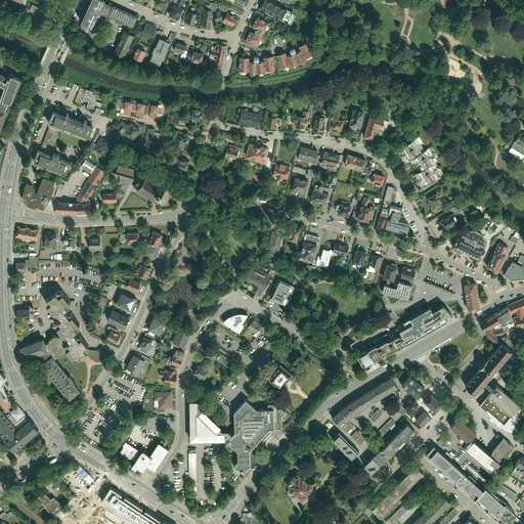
[(103,14),(134,27),(139,15),(103,0),(92,0),(83,22),(93,26),(92,28),(100,31),(104,22),(100,20),(103,14)]
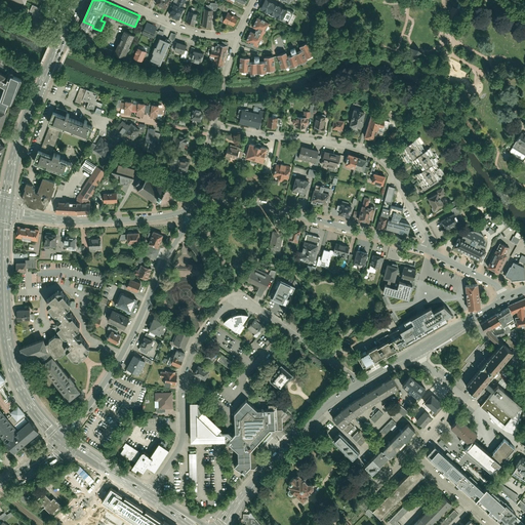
[(174,2),(169,14),(178,18),(185,6),(183,5),(184,0),(176,0),(176,2),(174,2)]
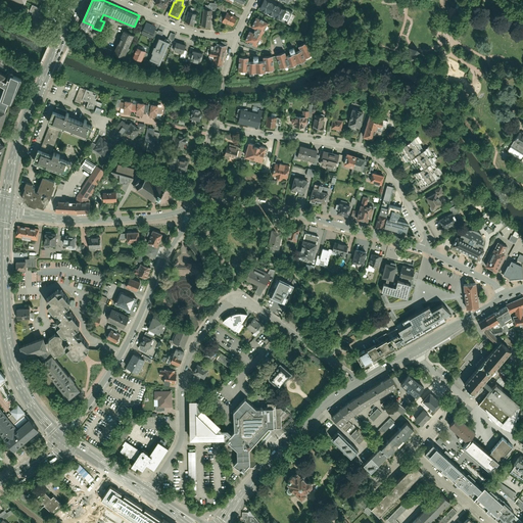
[(271,0),(262,0),(258,7),(286,20),(291,10),(271,0)]
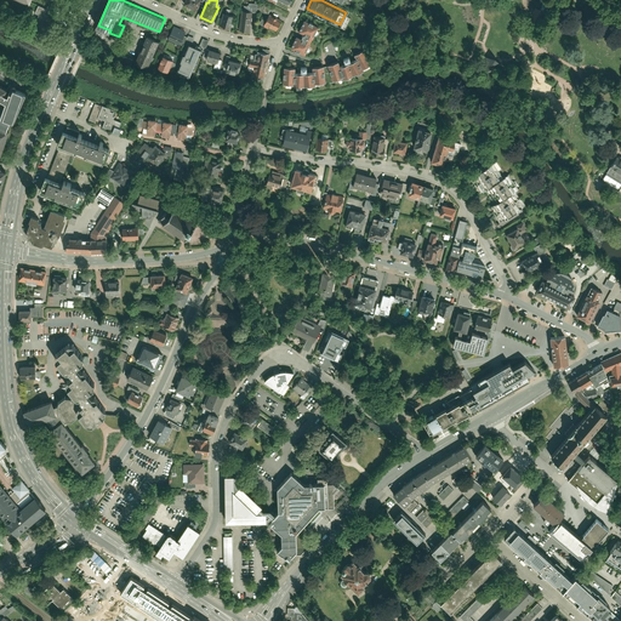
[(537,1),(533,0),(527,0),(523,16),(533,18),(537,1)]
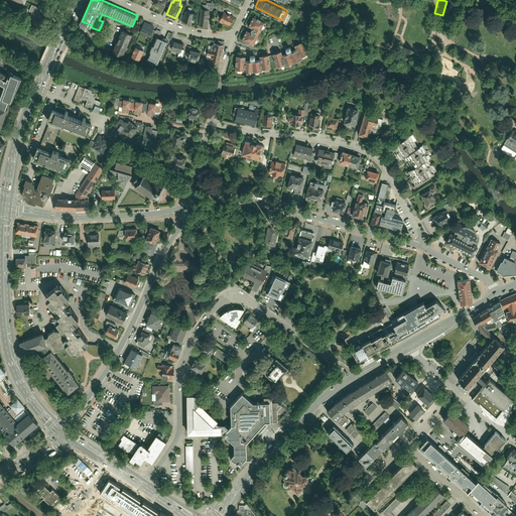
[(201,8),(199,25),(208,26),(210,9),(214,9),(214,2),(207,2),(207,4),(203,4),(203,8),(201,8)]
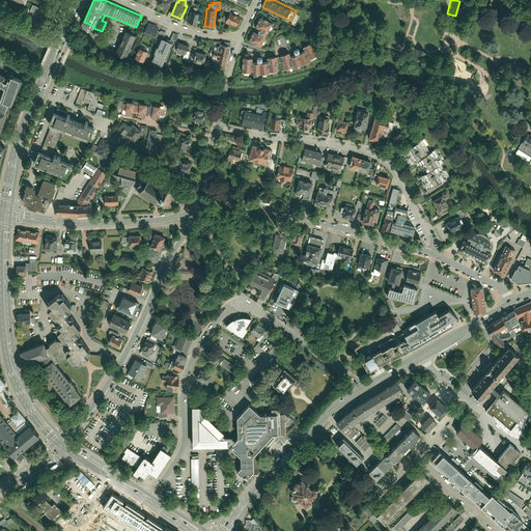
[(45,12),(31,6),(25,21),(38,27),(45,12)]
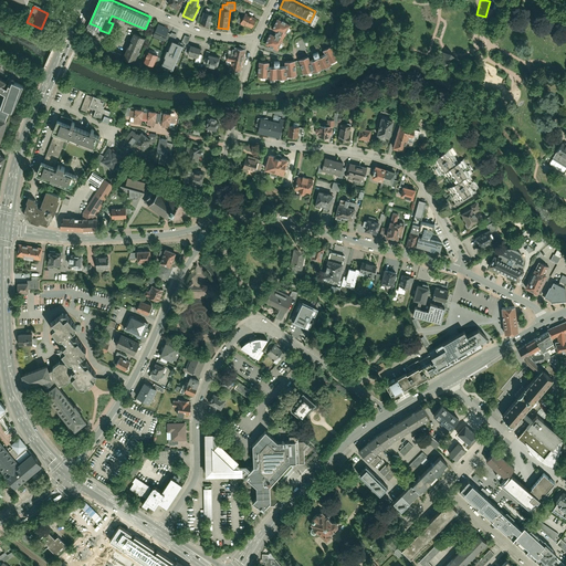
[(203,11),(200,23),(209,25),(213,13),(203,11)]
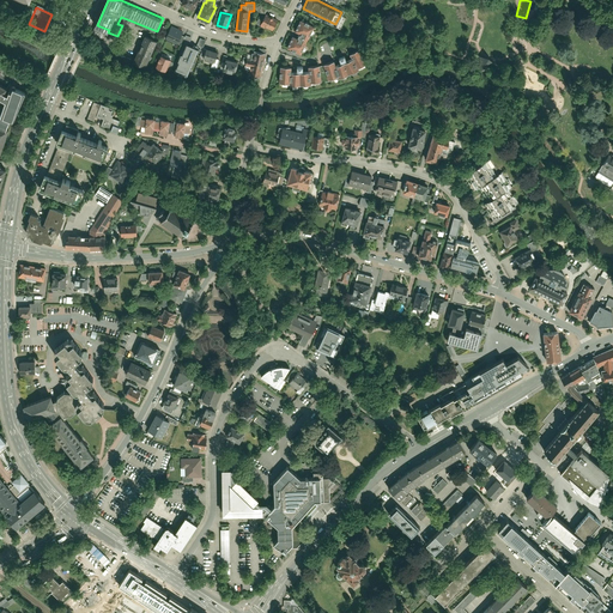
[(266,26),(272,29),(278,19),(266,13),(259,24),(265,28),(266,26)]
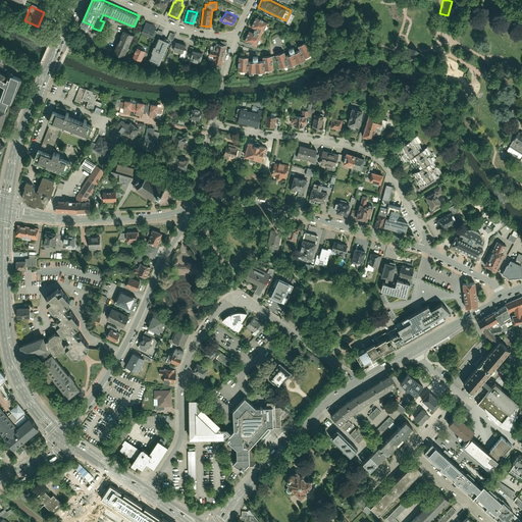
[(249,30),(245,39),(256,44),(260,35),(262,30),(262,31),(267,20),(256,15),(251,25),(255,28),(253,32),(249,30)]
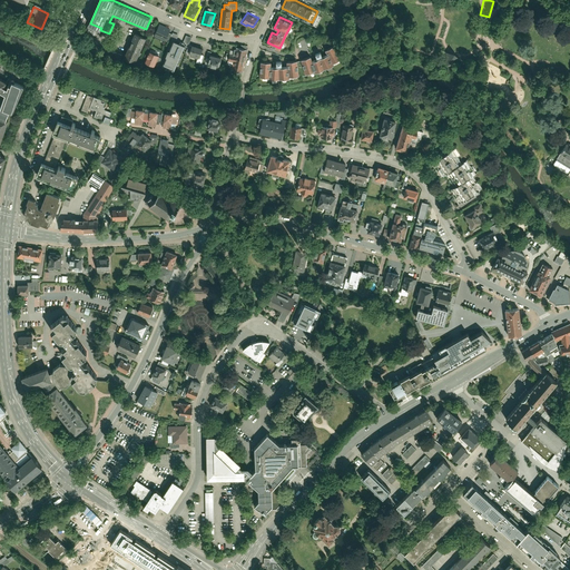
[(157,25),(151,37),(163,41),(164,40),(168,41),(172,33),(167,32),(169,29),(157,25)]
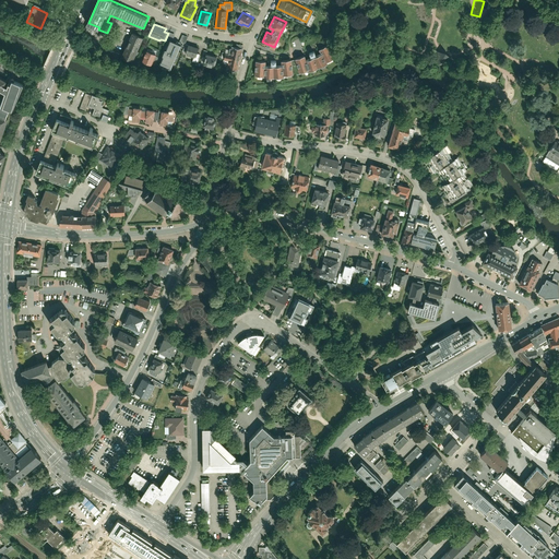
[(130,33),(120,55),(132,60),(142,38),(130,33)]
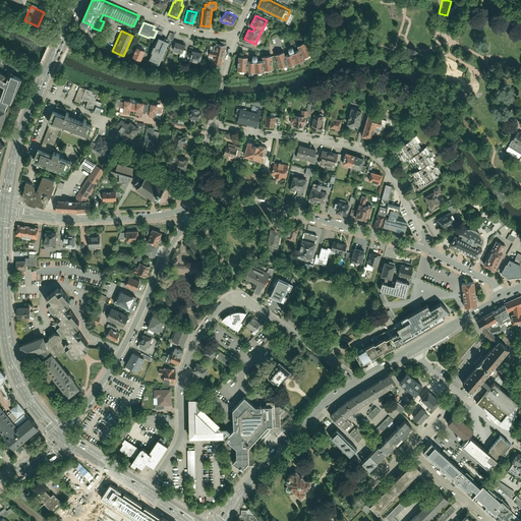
[(168,41),(158,37),(148,60),(158,64),(168,41)]
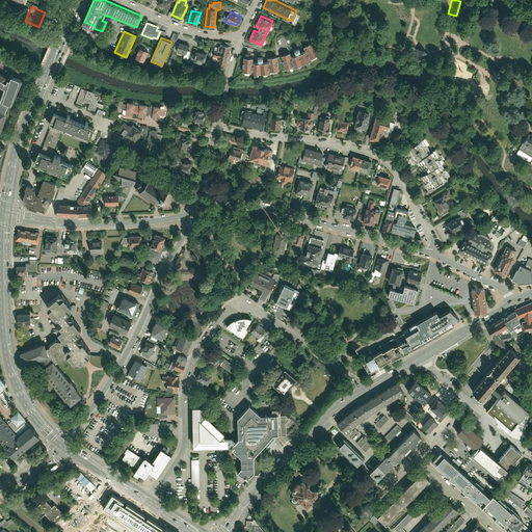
[(260,70),(269,69),(277,68),(277,69),(284,68),(284,64),(293,61),(294,64),(302,61),(311,57),(310,55),(318,51),(311,38),(303,44),(306,47),(300,49),(298,46),(294,49),(295,52),(290,53),(289,50),(280,53),(281,55),(276,56),(275,53),(267,54),(268,58),(262,59),(262,55),(257,55),(257,59),(251,59),(251,54),(242,54),(241,69),(250,69),(260,70)]
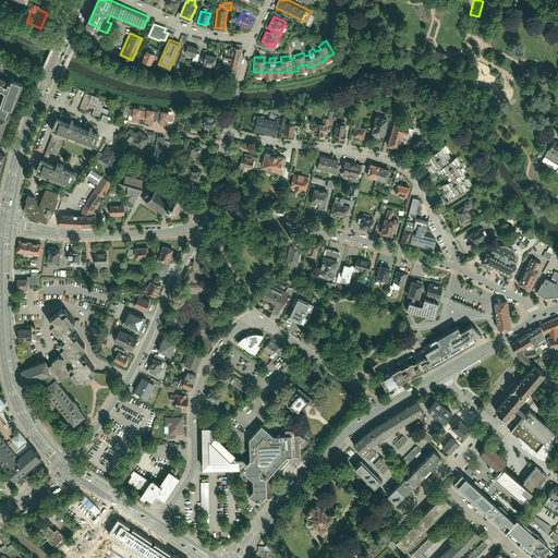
[(196,52),(198,46),(187,41),(186,45),(184,45),(181,51),(181,53),(184,55),(182,58),(195,62),(198,53),(196,52)]
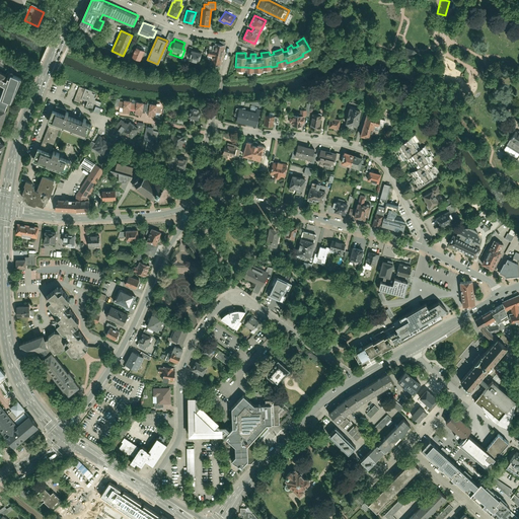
[(208,49),(206,55),(213,56),(211,65),(220,67),(224,44),(215,43),(214,50),(208,49)]
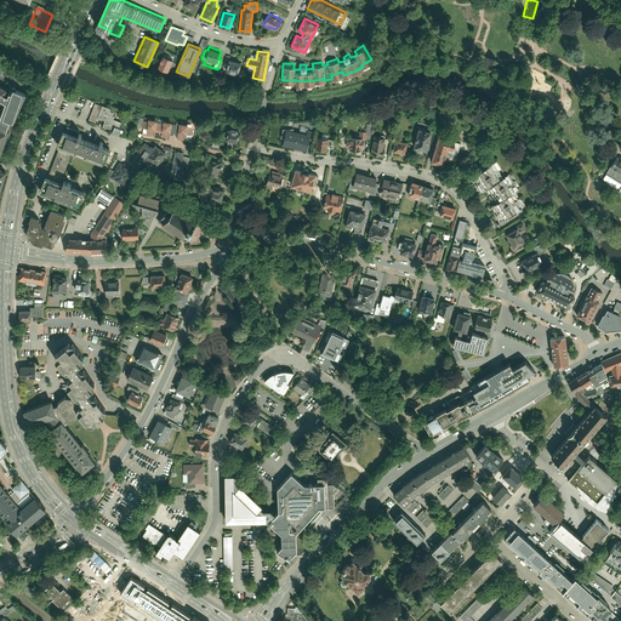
[(495,52),(483,55),(488,69),(502,62),(495,52)]
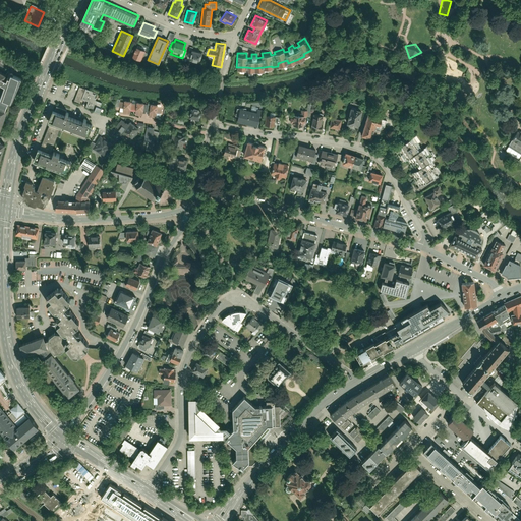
[(135,47),(131,56),(140,59),(143,50),(135,47)]
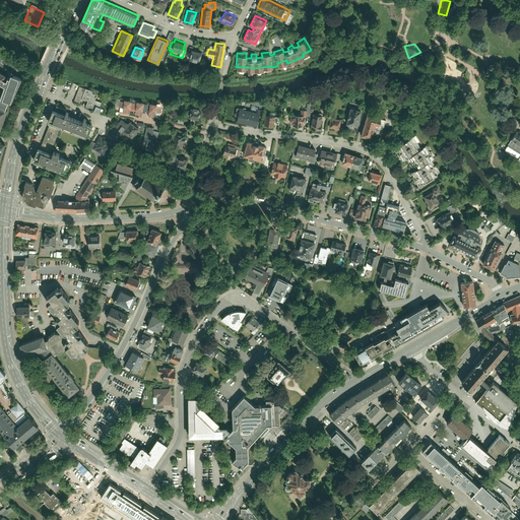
[(190,50),(187,59),(197,62),(200,52),(190,50)]
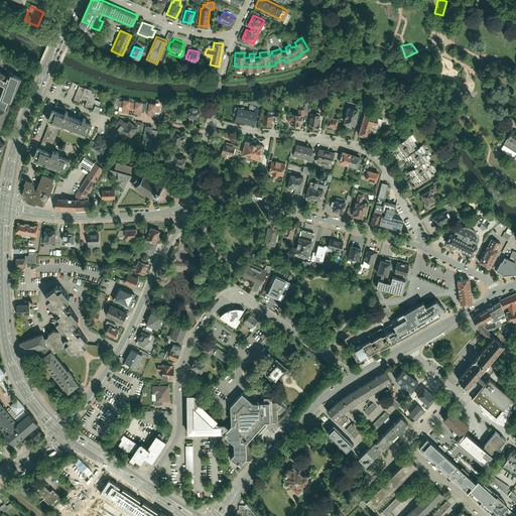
[(0,154),(5,138),(0,136),(0,127),(7,106),(5,106),(6,101),(9,101),(21,79),(7,74),(0,70),(0,154)]
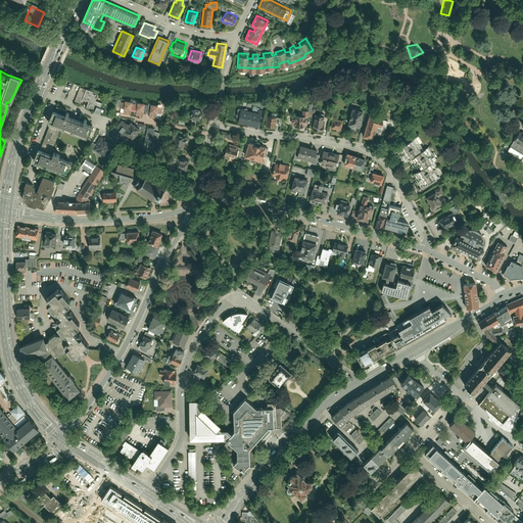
[(85,90),(82,99),(90,101),(88,107),(95,109),(94,111),(100,113),(101,108),(99,108),(100,102),(95,100),(96,99),(94,98),(95,95),(91,94),(92,92),(85,90)]
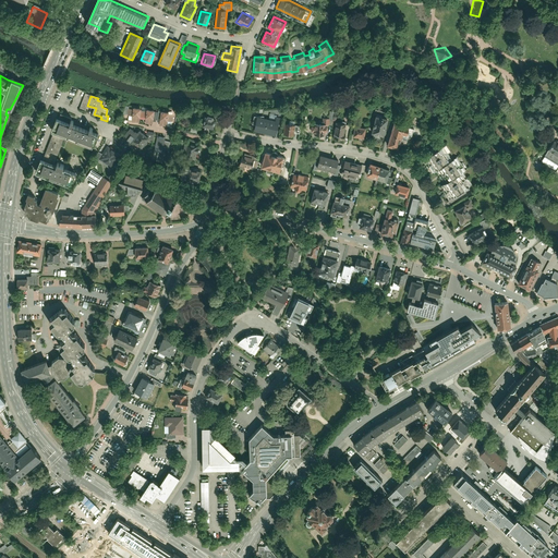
[(129,109),(128,114),(133,114),(132,121),(138,122),(140,119),(146,120),(145,124),(153,125),(155,111),(145,110),(145,111),(140,111),(141,109),(133,108),(133,110),(129,109)]
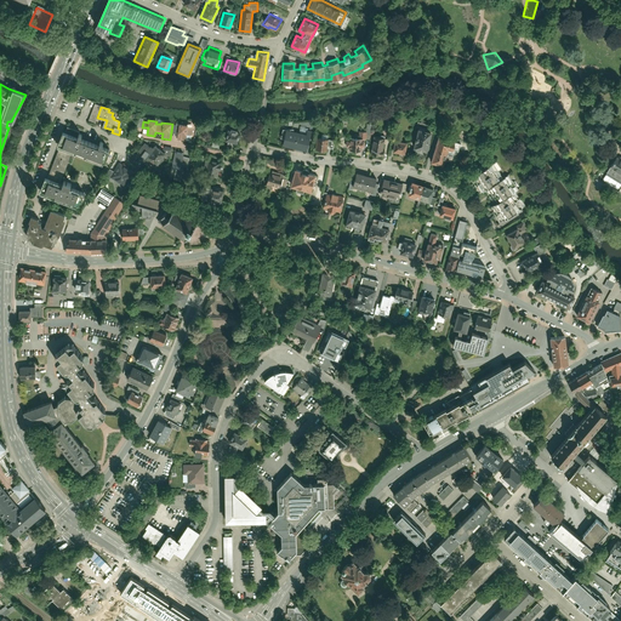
[(423,149),(427,151),(433,126),(425,125),(426,123),(417,120),(416,125),(419,126),(412,147),(417,148),(416,152),(422,154),(423,149)]
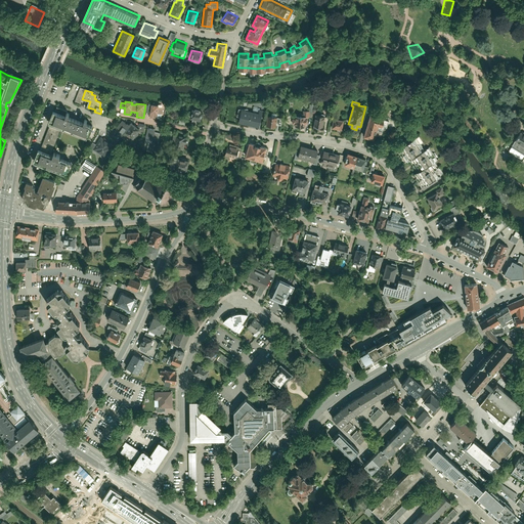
[(158,106),(149,105),(148,119),(157,120),(158,106)]
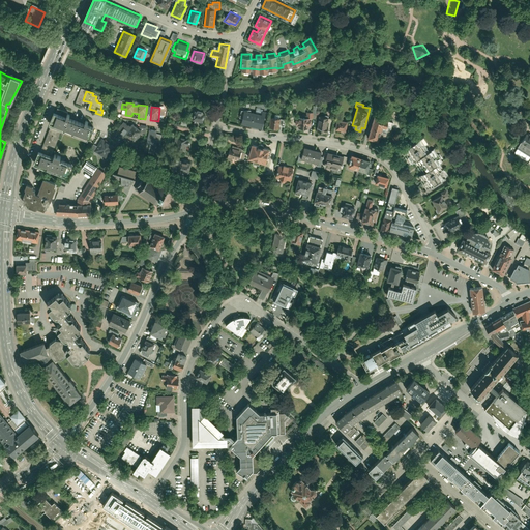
[(241,123),(262,127),(266,112),(261,111),(260,113),(244,109),(241,123)]
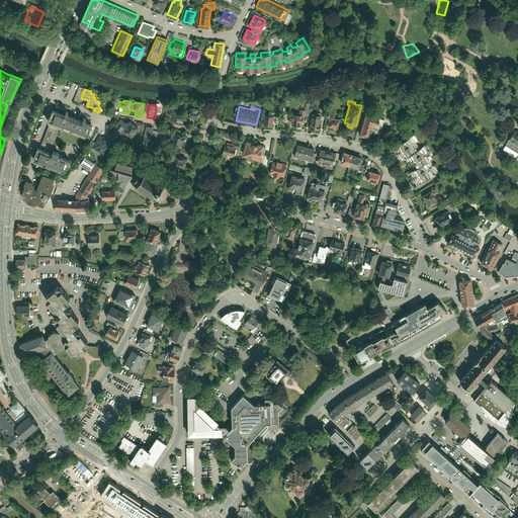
[(187,107),(186,119),(197,120),(198,108),(187,107)]
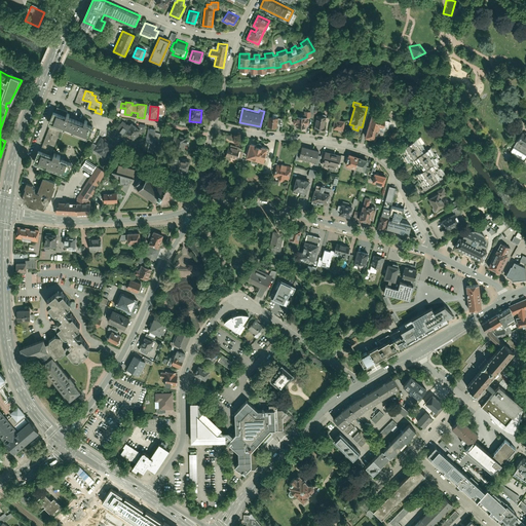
[(300,129),(300,128),(306,128),(306,124),(308,124),(308,119),(306,119),(307,117),(310,117),(310,112),(305,111),(304,117),(297,116),(297,120),(294,120),(294,125),(297,125),(297,127),(297,129),(300,129)]
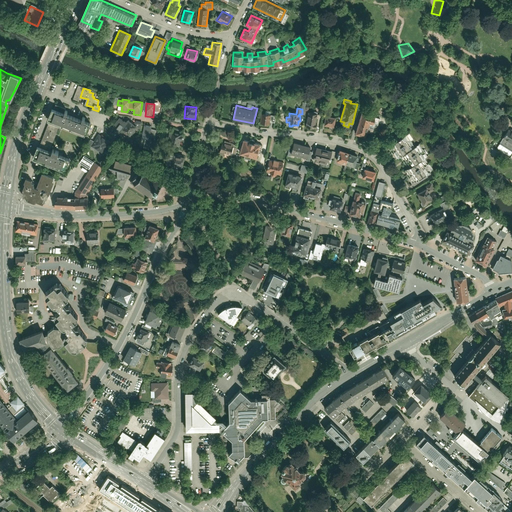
[(37,144),(33,156),(65,168),(69,157),(57,152),(58,150),(51,148),(60,125),(85,134),(89,124),(52,110),(48,120),(53,122),(43,147),(37,144)]
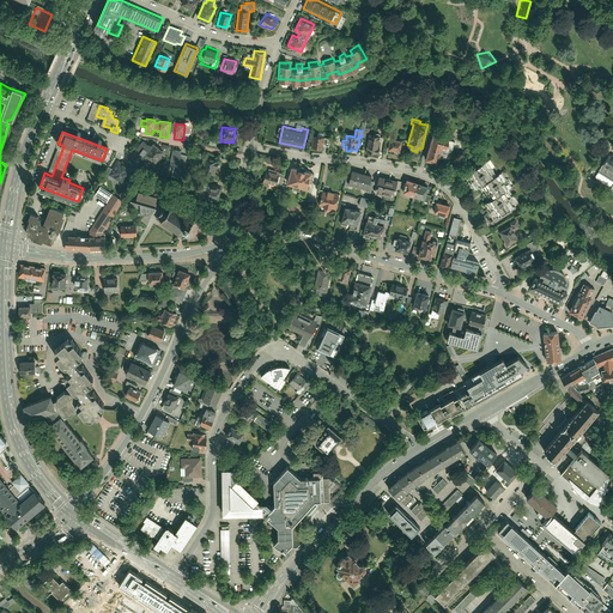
[(369,134),(366,152),(377,155),(377,151),(380,151),(380,146),(378,145),(381,135),(369,134)]
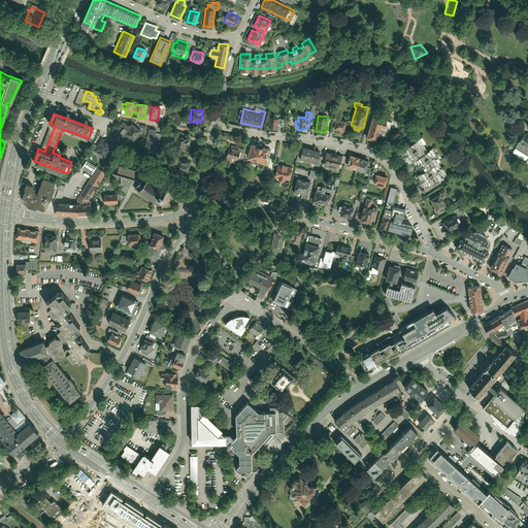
[(373,117),(371,123),(381,126),(389,128),(389,127),(397,130),(399,123),(394,122),(395,120),(389,118),(388,120),(383,118),(383,119),(373,117)]
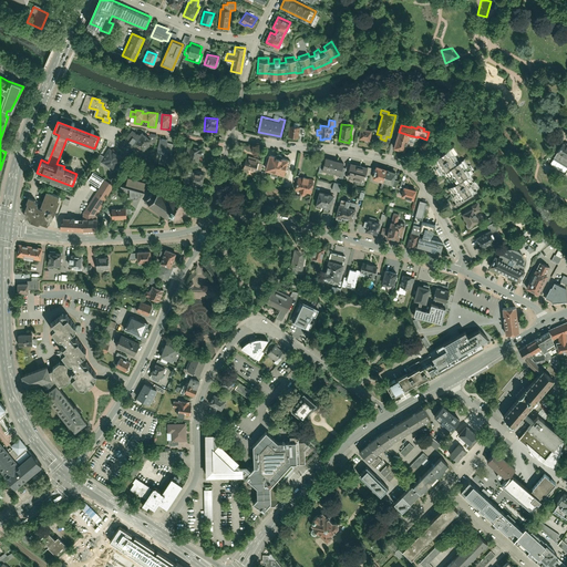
[(289,126),(288,136),(298,137),(298,134),(300,134),(300,135),(305,136),(306,129),(300,127),(289,126)]
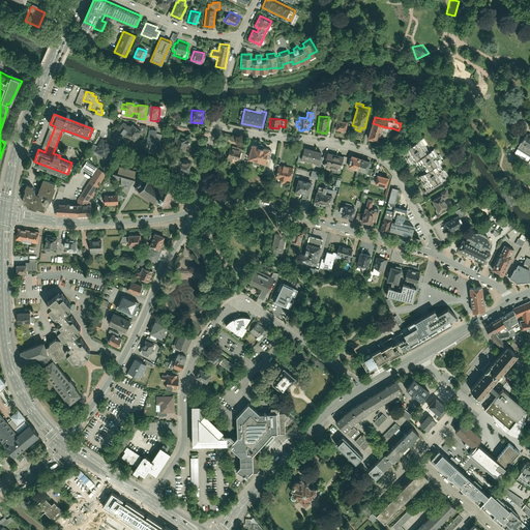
[(336,119),(335,129),(341,130),(341,134),(345,135),(345,130),(346,131),(348,120),(336,119)]
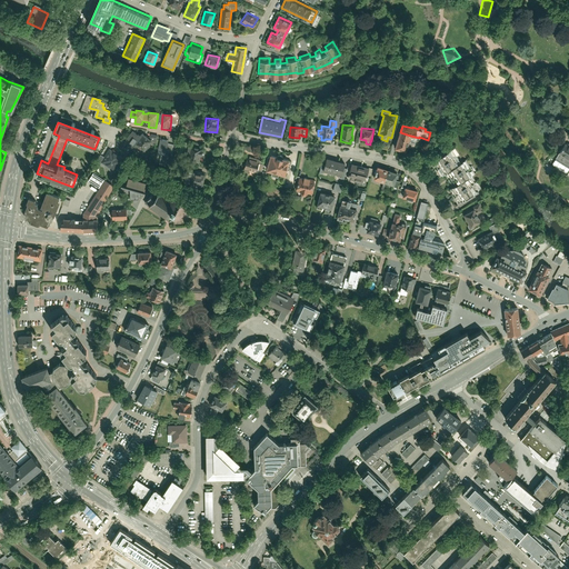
[(152,141),(141,133),(140,135),(132,129),(119,147),(129,153),(135,146),(143,152),(152,141)]
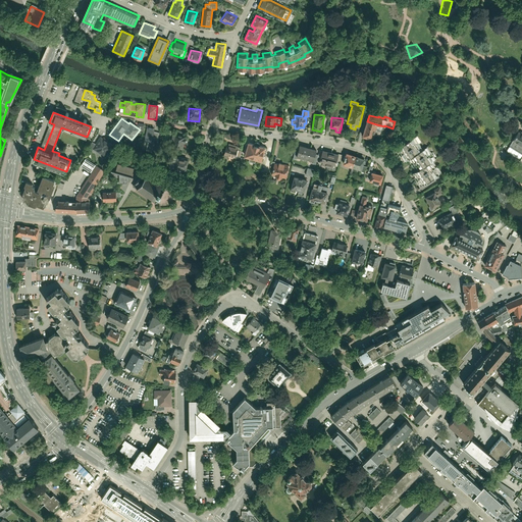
[(363,136),(366,137),(365,139),(369,140),(370,138),(372,139),(373,135),(379,136),(381,132),(375,129),(376,124),(367,121),(363,136)]
